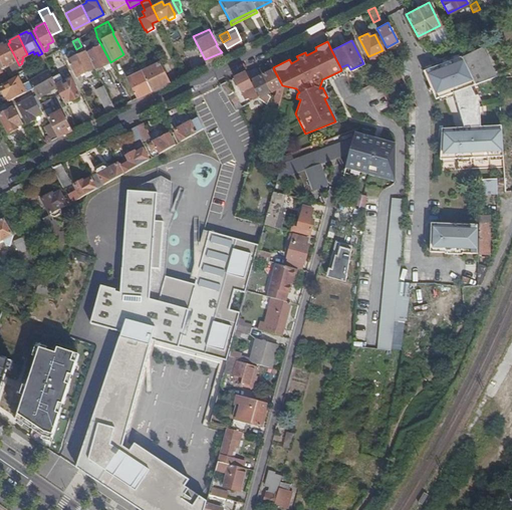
[(0,64),(2,68),(8,64),(10,67),(12,66),(13,68),(16,67),(10,55),(13,53),(8,44),(3,48),(1,45),(0,45),(0,64)]
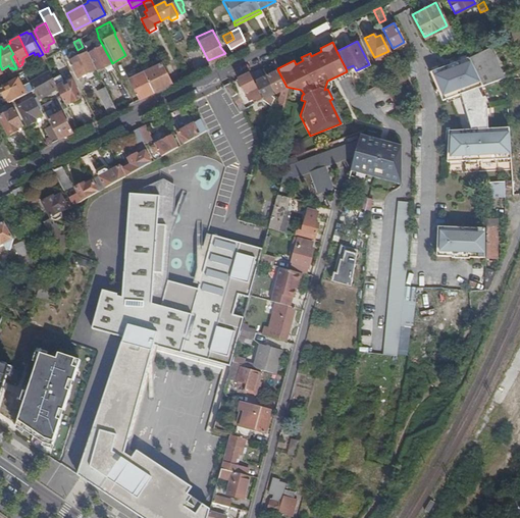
[(86,53),(94,68),(100,66),(101,68),(110,63),(101,46),(89,52),(88,49),(85,51),(86,53)]
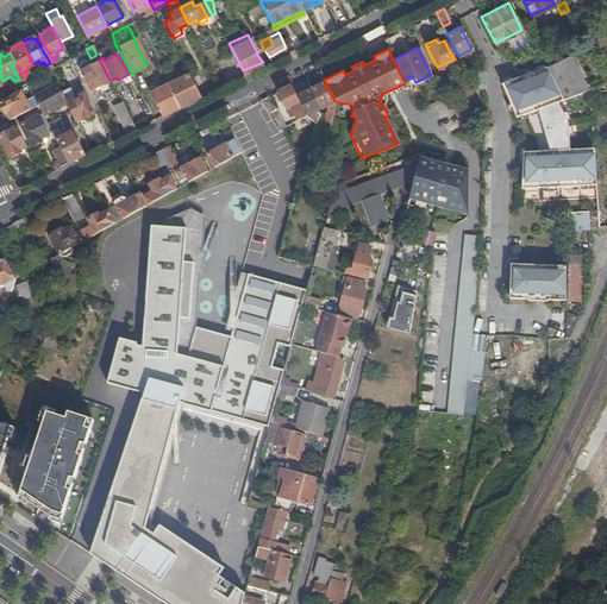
[(576,94),(589,89),(593,87),(590,81),(586,83),(570,55),(546,67),(545,67),(562,99),(576,94)]
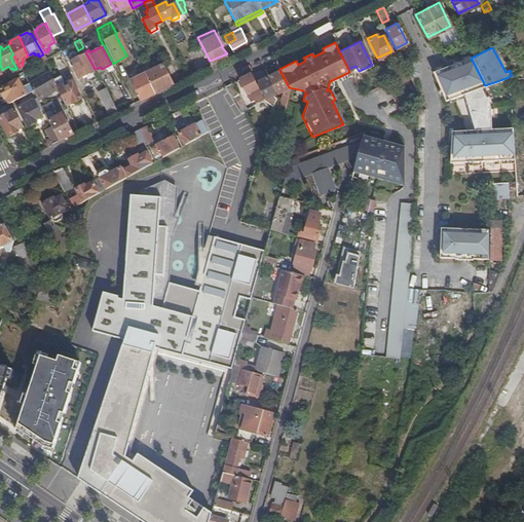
[(57,62),(64,58),(60,50),(52,54),(57,62)]
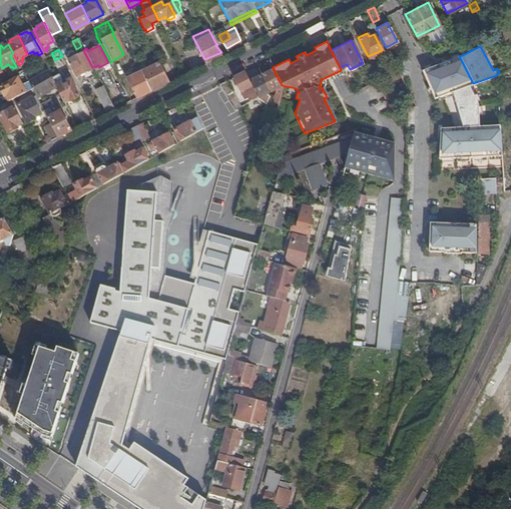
[(75,76),(92,67),(84,52),(77,55),(70,59),(69,56),(66,58),(75,76)]
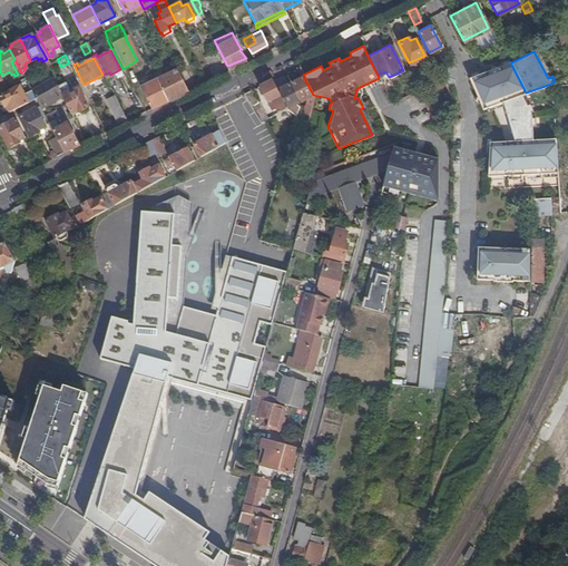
[(437,70),(441,68),(442,67),(439,60),(433,62),(437,70)]
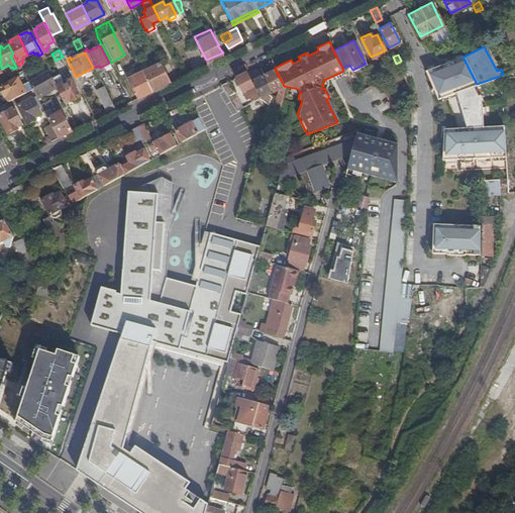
[(136,95),(170,79),(159,57),(125,74),(136,95)]
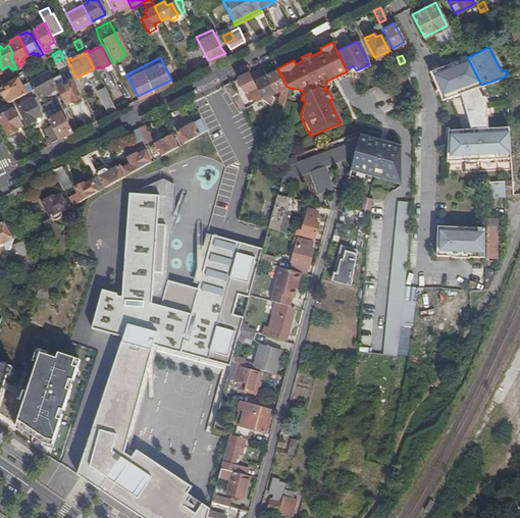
[(481,85),(467,57),(446,64),(458,97),(470,132),(447,131),(446,162),(511,164),(510,163),(505,76),(494,81),(481,85)]
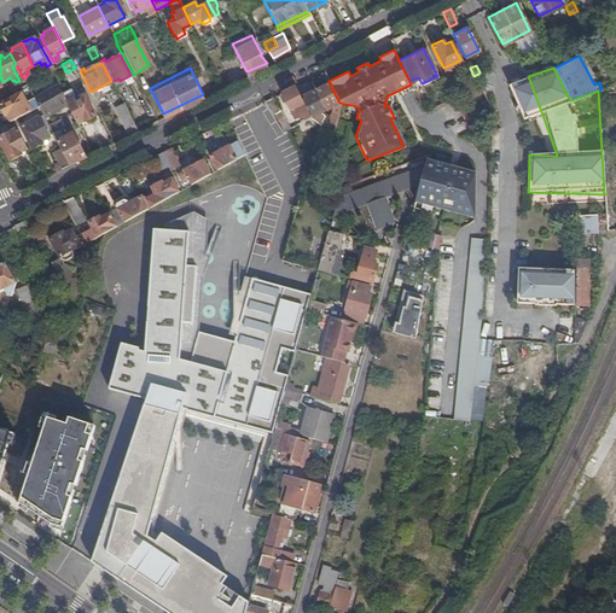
[(490,85),(483,71),(480,73),(478,74),(474,76),(481,88),(490,85)]
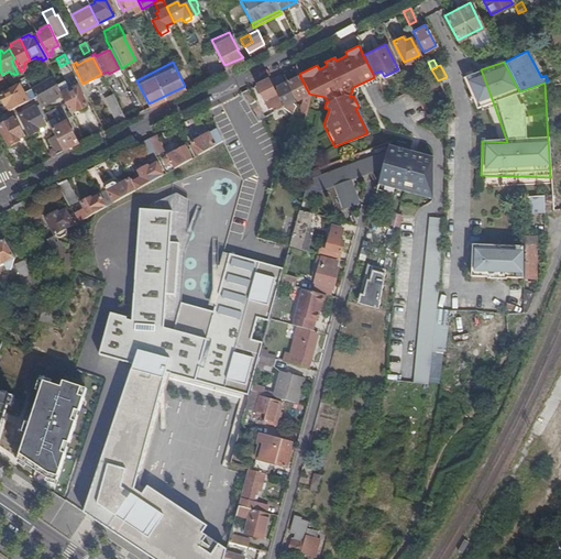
[(68,80),(76,77),(70,66),(63,69),(68,80)]
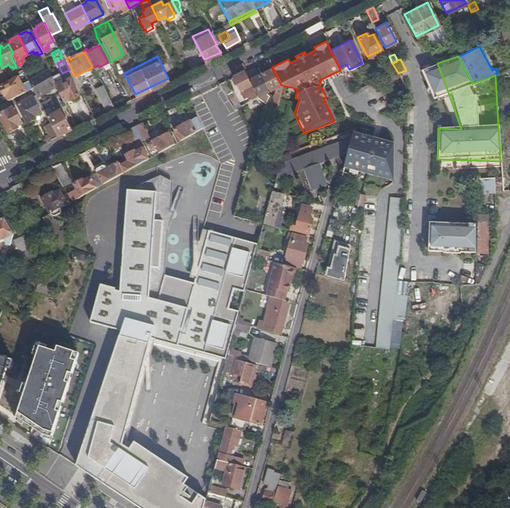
[(449,95),(437,63),(420,70),(430,99),(449,95)]
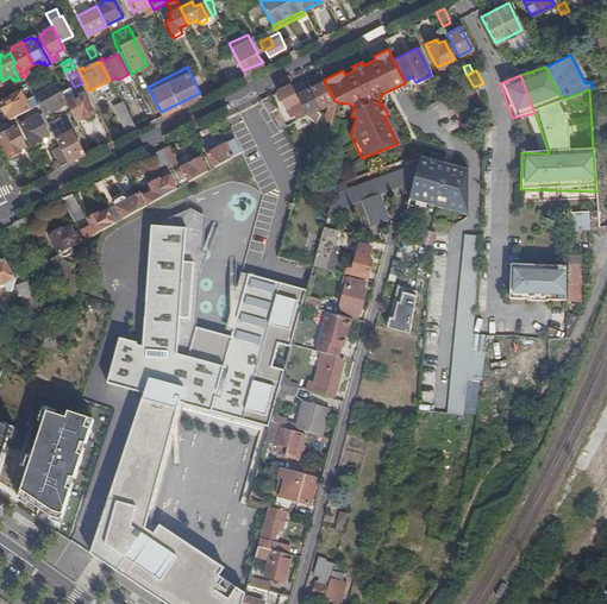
[(321,107),(335,101),(324,81),(311,87),(321,107)]
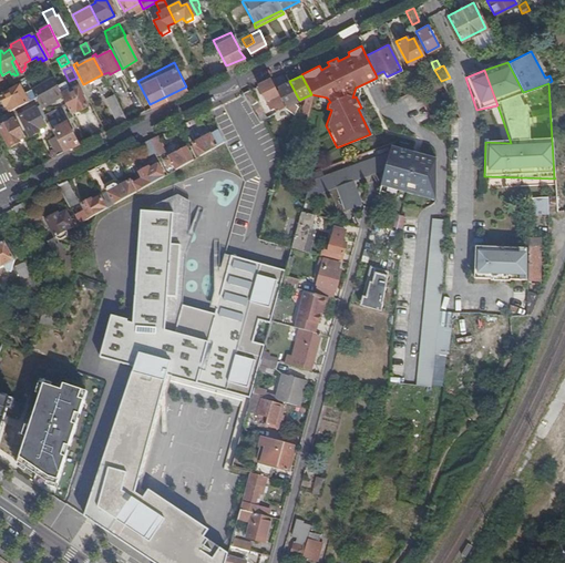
[(61,95),(61,94),(53,79),(30,90),(36,99),(40,108),(61,95)]
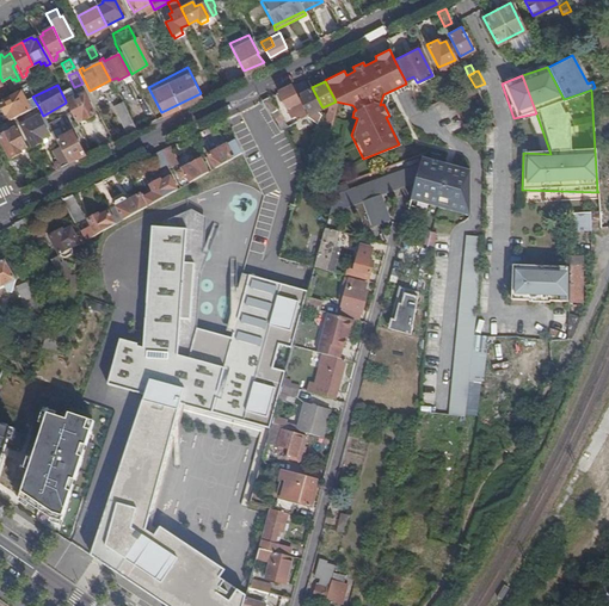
[(296,96),(290,85),(275,92),(277,96),(280,96),(291,118),(295,117),(296,121),(306,116),(296,96)]
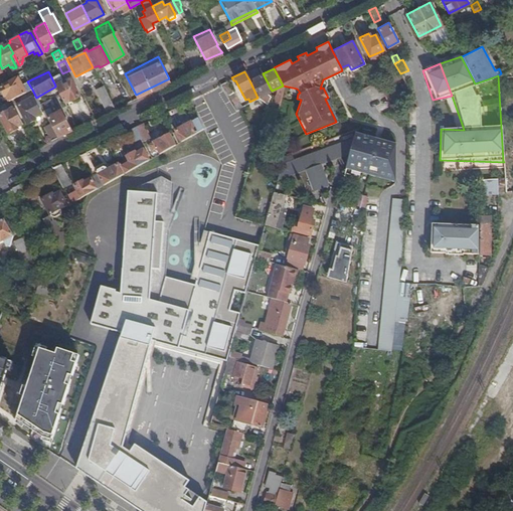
[(261,75),(249,80),(258,98),(260,103),(263,102),(262,99),(264,99),(263,95),(269,93),(261,75)]
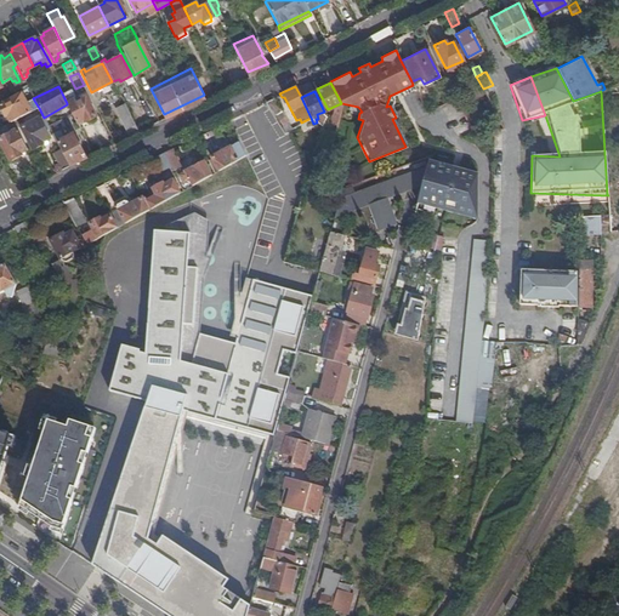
[(11,121),(29,112),(21,95),(0,104),(0,107),(4,117),(6,115),(10,123),(11,121)]
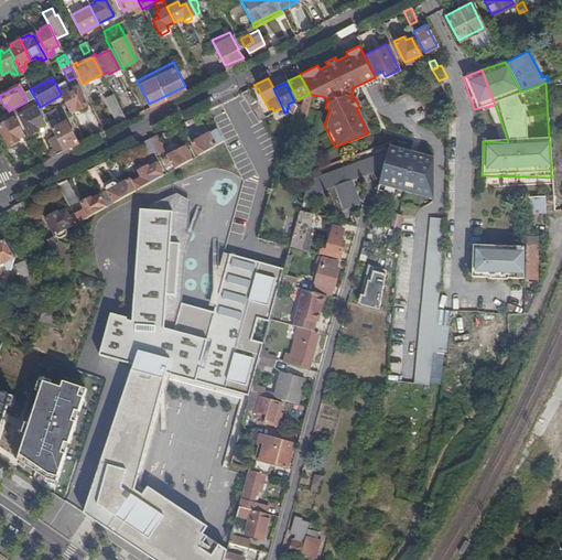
[(61,95),(69,111),(75,109),(76,110),(86,106),(76,86),(61,94),(61,95)]
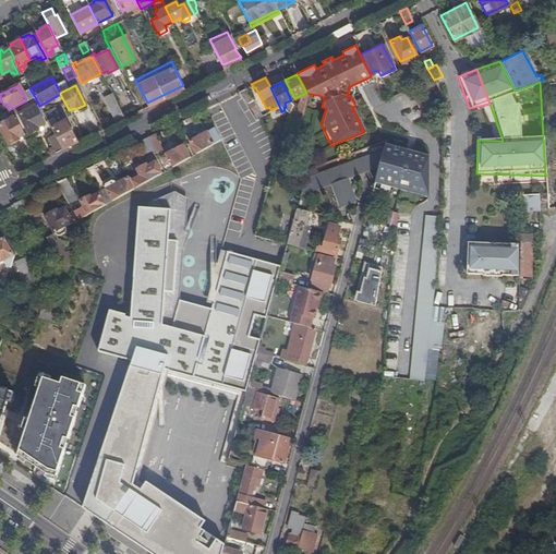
[(252,99),(244,87),(237,92),(244,104),(252,99)]
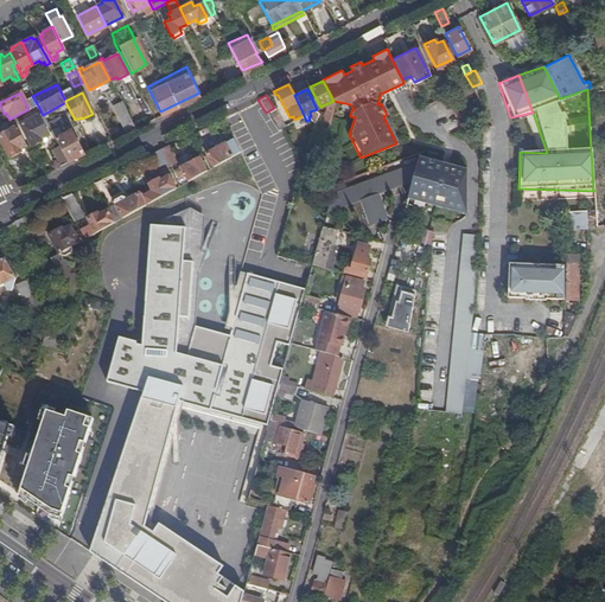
[(125,129),(134,125),(120,96),(109,102),(125,129)]
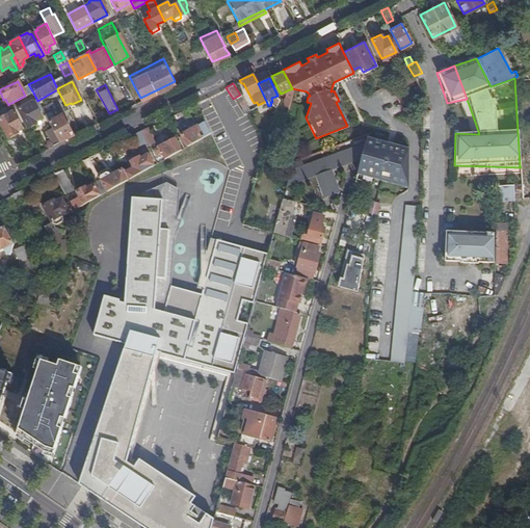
[(32,101),(17,108),(26,127),(35,122),(35,121),(42,117),(32,101)]
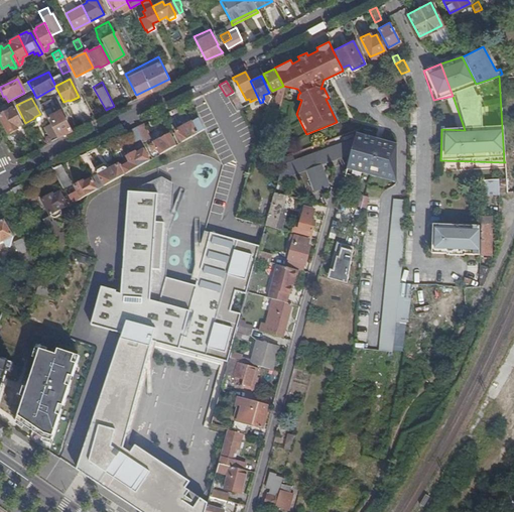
[(196,115),(188,100),(182,103),(189,118),(196,115)]
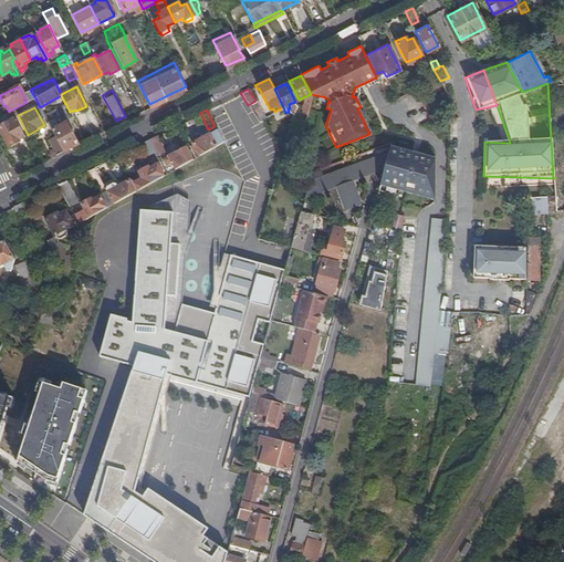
[(61,147),(77,139),(69,121),(62,124),(58,126),(53,118),(50,112),(43,115),(52,131),(61,147)]
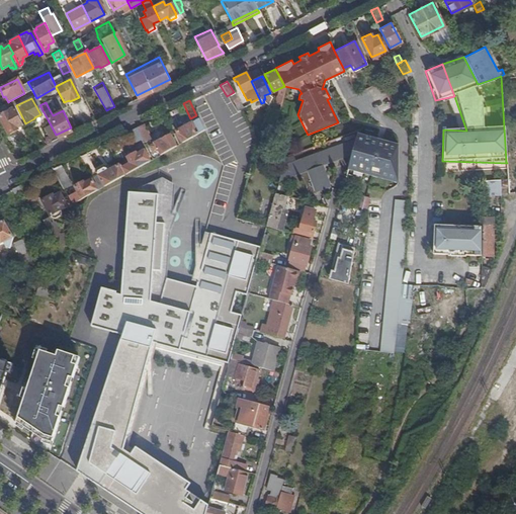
[(237,111),(242,108),(239,103),(233,106),(237,111)]
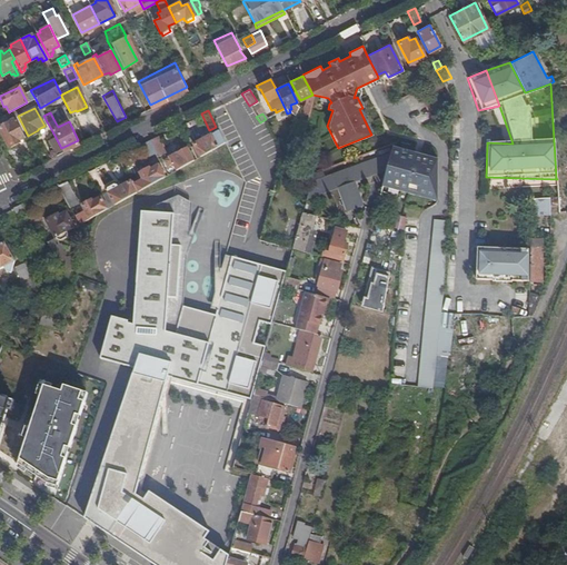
[(0,132),(8,147),(18,141),(17,140),(23,137),(15,119),(8,122),(5,115),(0,116),(0,132)]
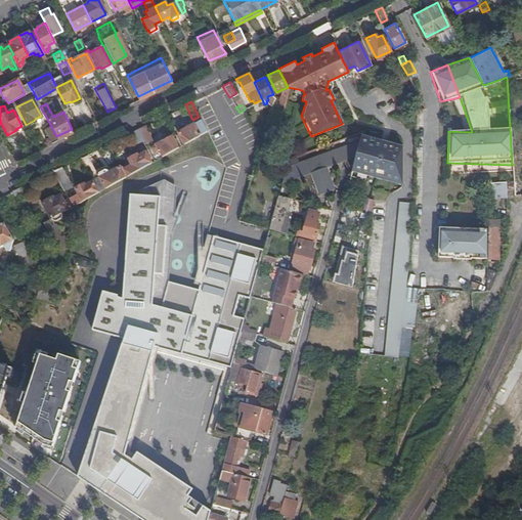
[(53,117),(57,115),(54,107),(49,110),(53,117)]
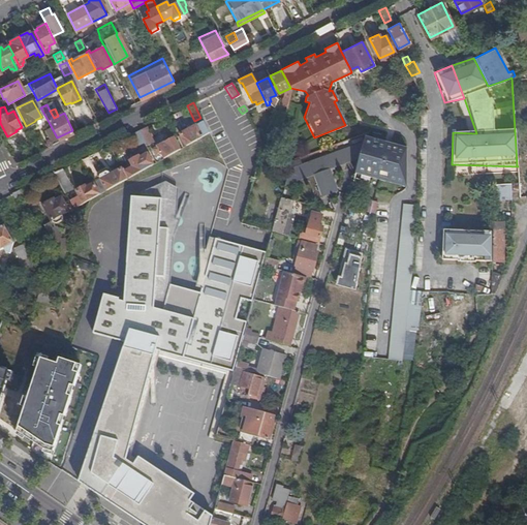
[(208,132),(202,121),(179,133),(185,146),(208,132)]
